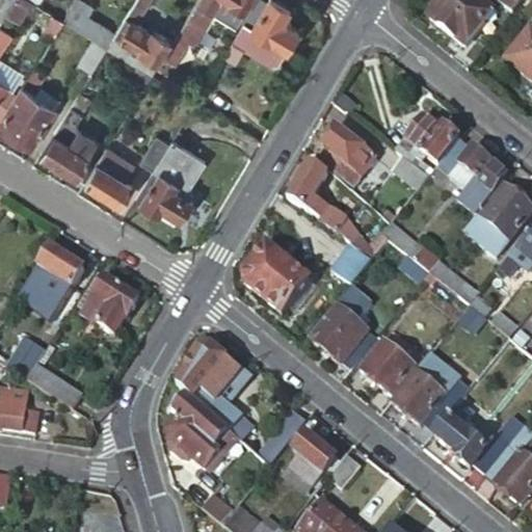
[(14,0),(0,0),(0,19),(1,20),(5,14),(14,0)]
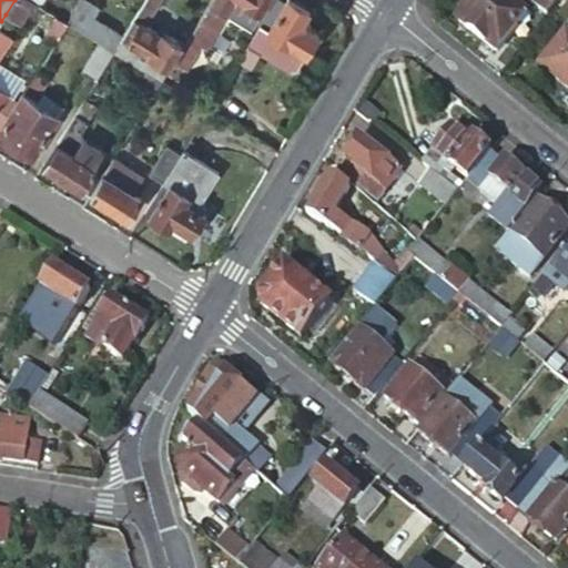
[(33,4),(26,0),(14,0),(6,14),(20,23),(33,4)]
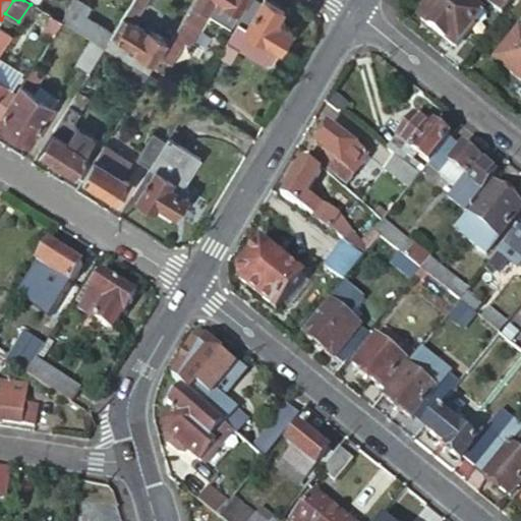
[(74,0),(73,0),(60,22),(91,41),(104,50),(112,36),(83,18),(89,9),(74,0)]
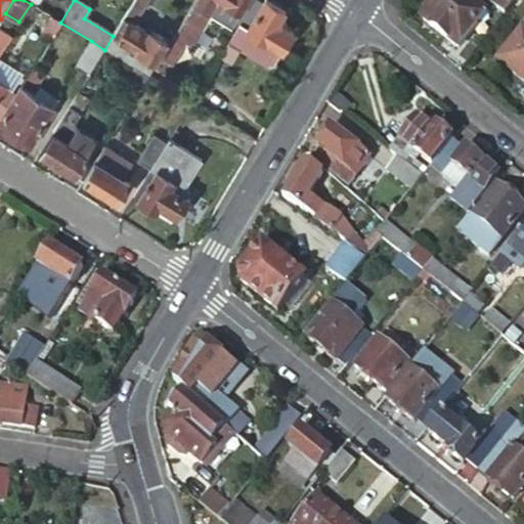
[(148,0),(134,0),(127,13),(137,18),(148,0)]
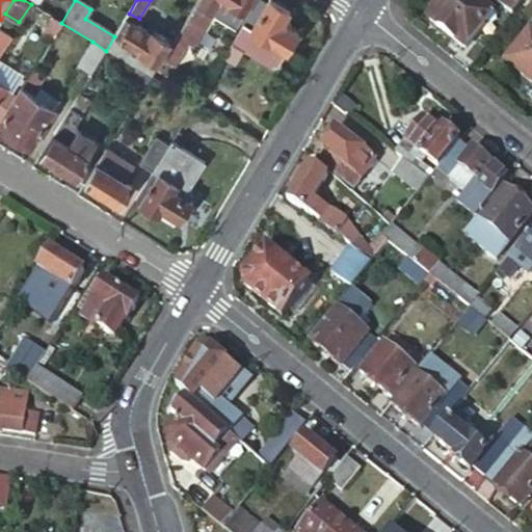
[(198,0),(171,45),(168,49),(180,56),(187,43),(196,28),(203,32),(221,1),(244,16),(253,0),(198,0)]
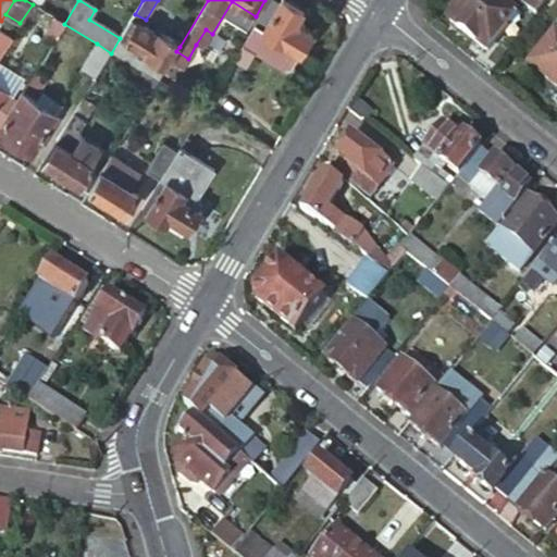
[(306,13),(284,0),(264,32),(256,27),(244,47),(256,53),(285,71),(293,70),(312,36),(300,29),(299,24),(306,13)]
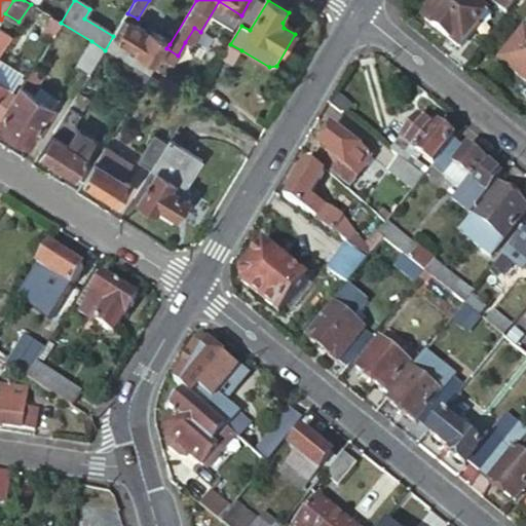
[(476,0),(438,0),(424,16),(460,45),(489,10),(476,0)]
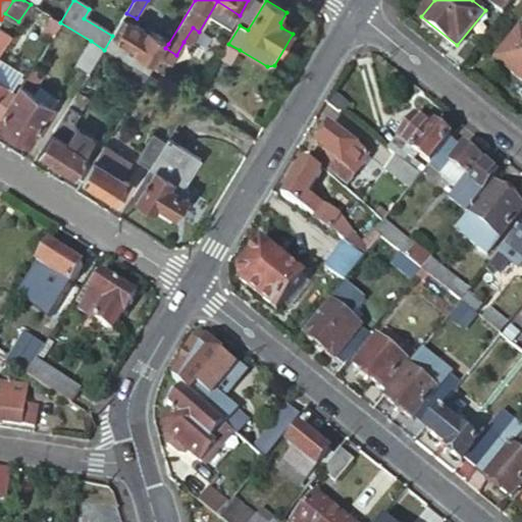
[(488,0),(506,13),(516,0),(488,0)]
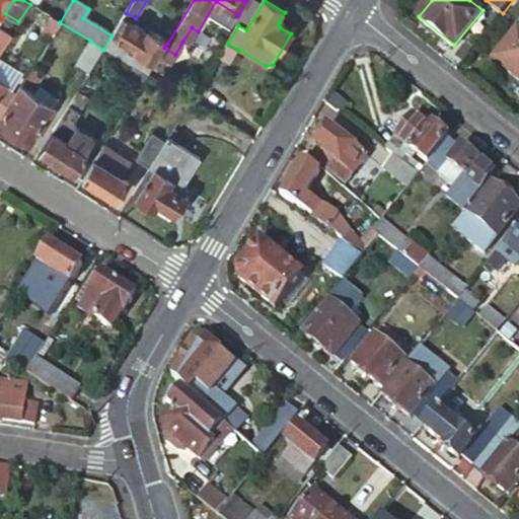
[(51,36),(60,22),(49,15),(41,30),(51,36)]
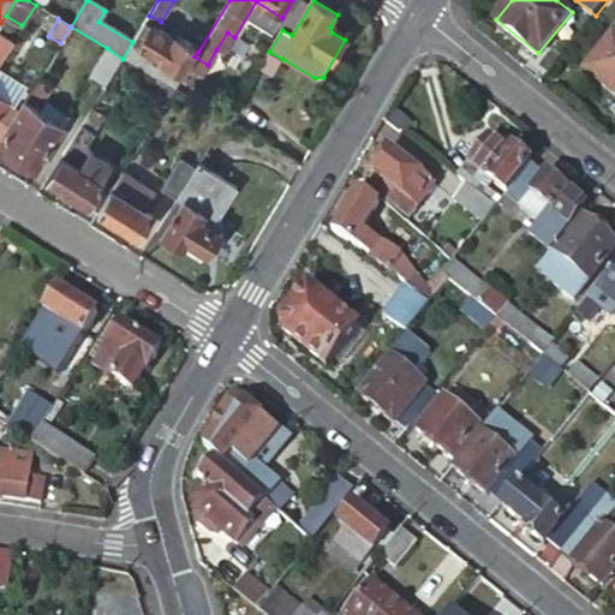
[(132,42),(123,59),(174,90),(195,57),(198,52),(177,39),(174,41),(144,23),(132,42)]
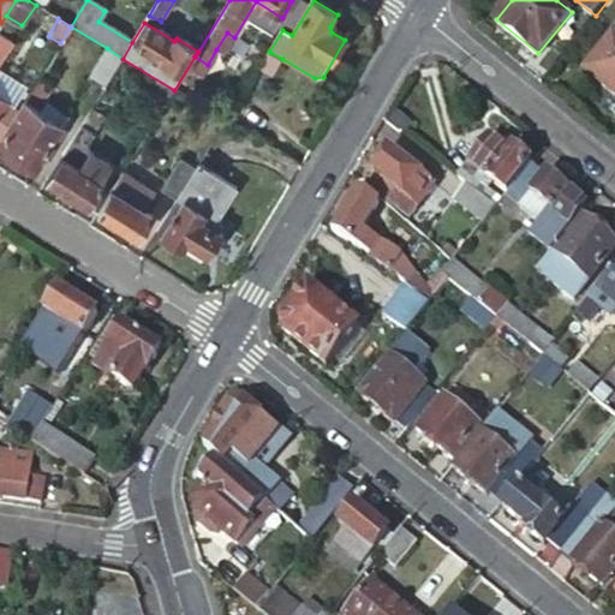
[(614,31),(585,67),(614,91),(614,31)]
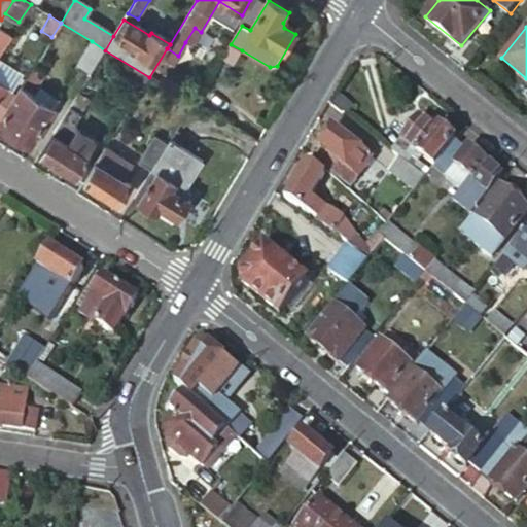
[(105,50),(92,41),(75,66),(90,75),(105,50)]
